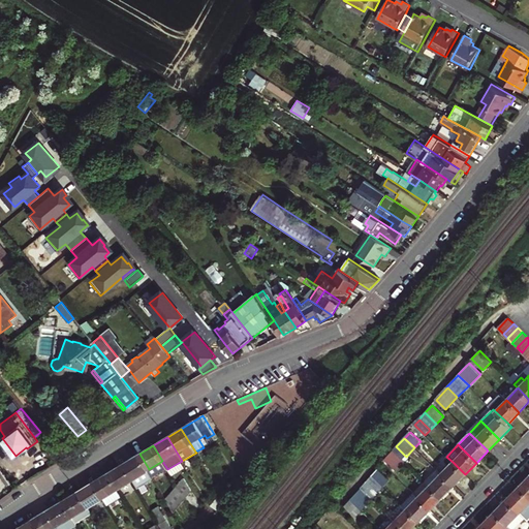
[(149,469),(139,454),(124,463),(134,479),(149,470),(149,469)]
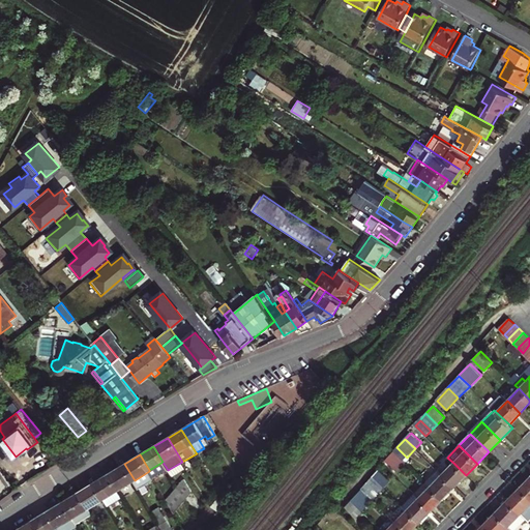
[(402,466),(391,455),(386,461),(396,471),(402,466)]
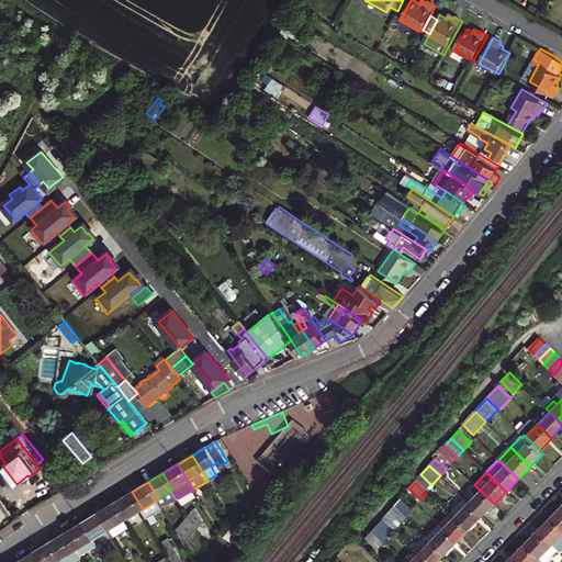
[(469,504),(482,516),(494,504),(481,491),(469,504)]
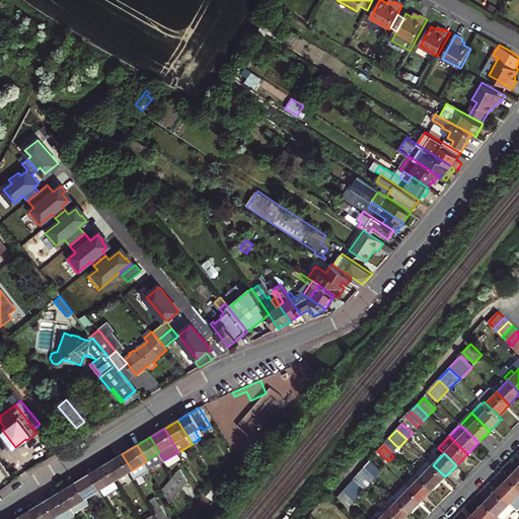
[(107,463),(117,479),(132,470),(122,454),(115,458),(107,463)]
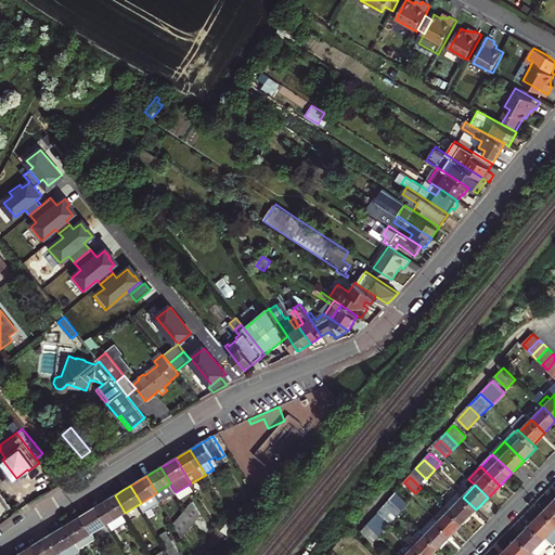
[(397,492),(390,499),(402,511),(409,504),(397,492)]
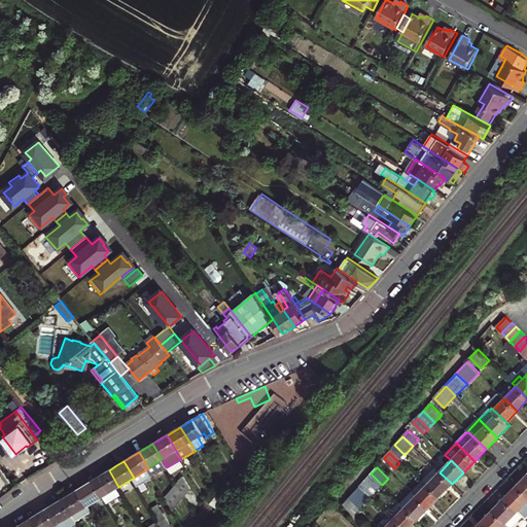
[(424,480),(428,484),(440,472),(435,467),(424,480)]
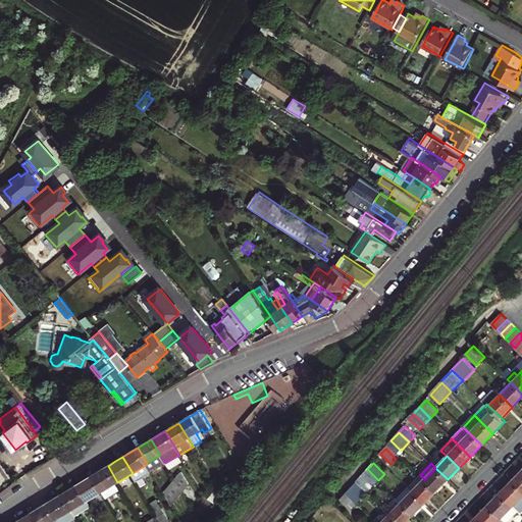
[(147,464),(133,473),(135,478),(150,469),(147,464)]
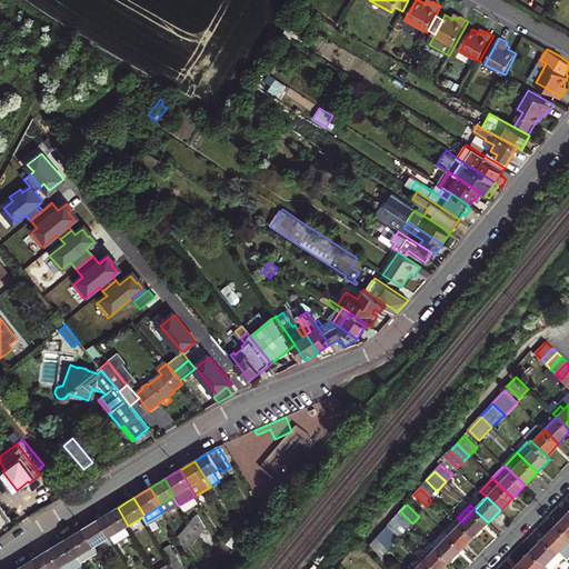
[(118,508),(101,518),(111,536),(116,542),(132,532),(128,526),(118,508)]
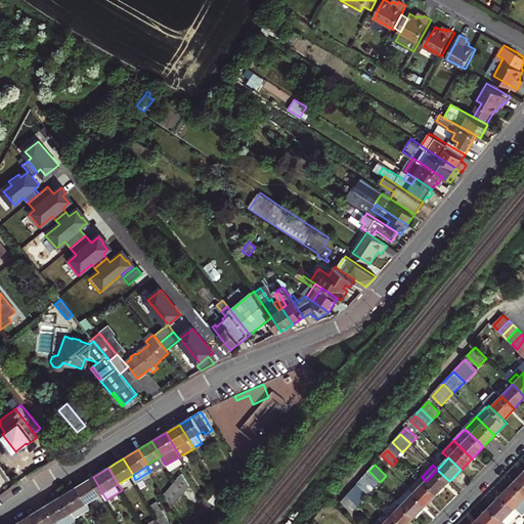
[(426,481),(438,492),(449,481),(437,470),(426,481)]
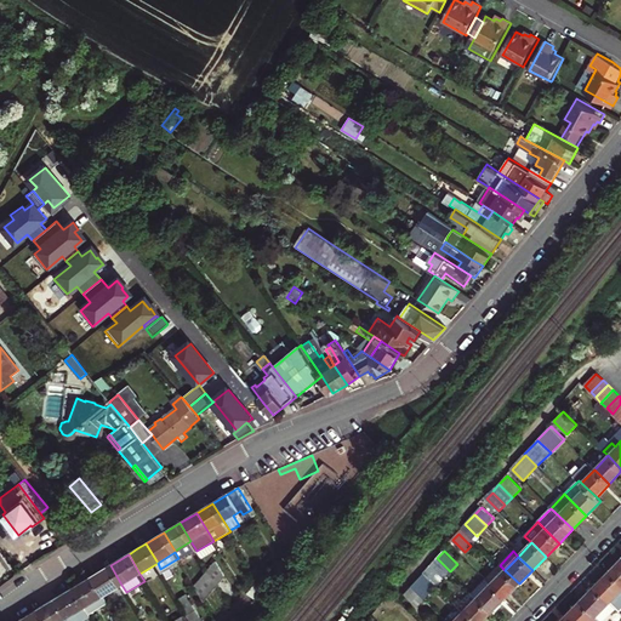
[(436,585),(450,571),(437,558),(423,573),(425,574),(436,585)]
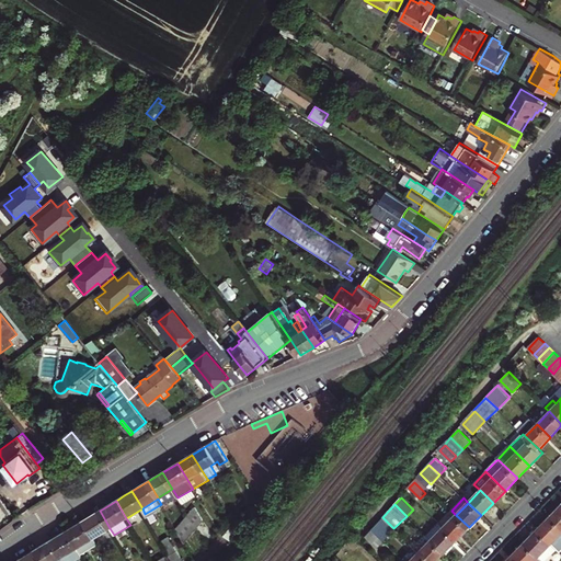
[(560,504),(550,515),(560,526),(560,504)]
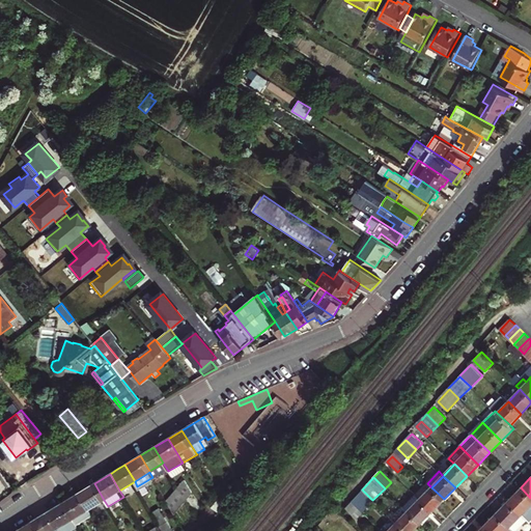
[(185,480),(178,488),(185,498),(187,502),(194,494),(185,480)]
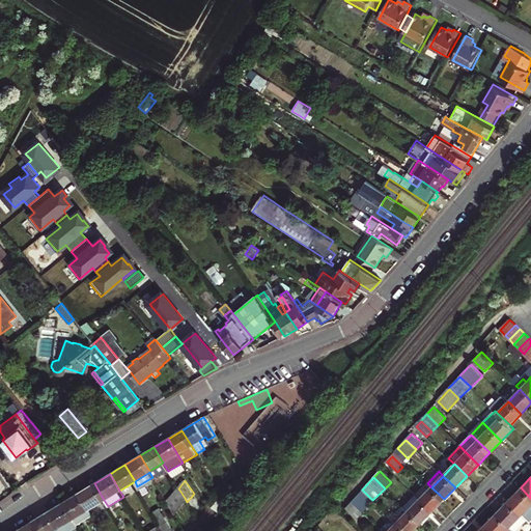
[(104,500),(94,483),(79,493),(89,509),(104,500)]
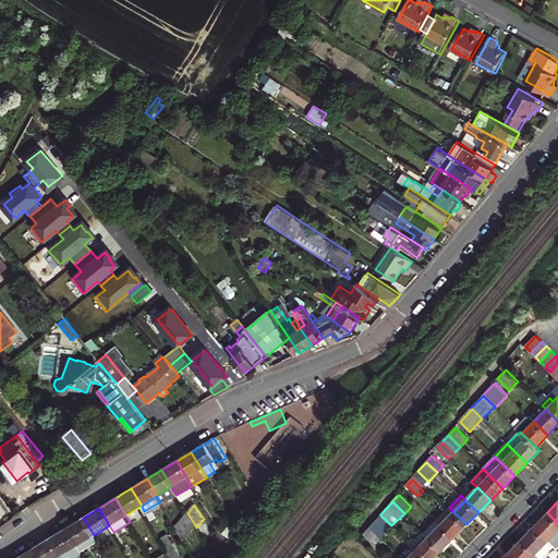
[(453,537),(466,524),(453,512),(440,525),(453,537)]
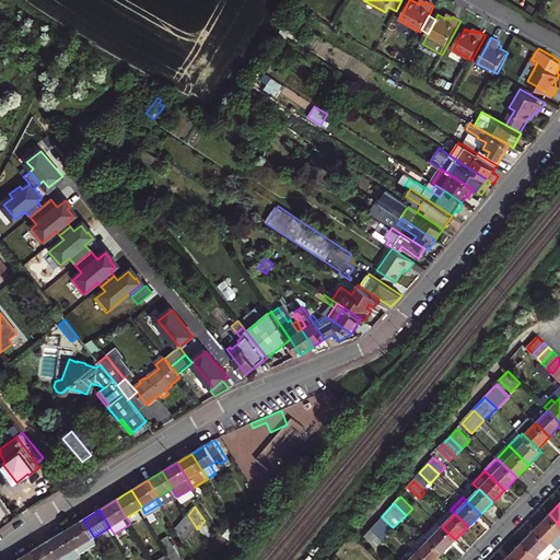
[(559,525),(549,514),(536,528),(555,547),(559,540),(559,525)]
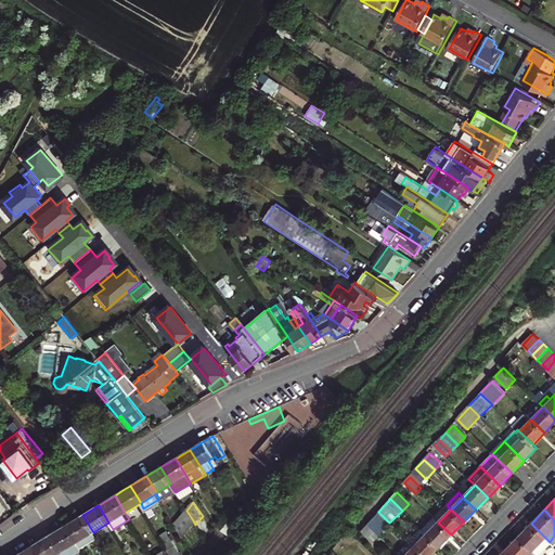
[(193,520),(186,511),(176,524),(184,539),(195,525),(193,520)]
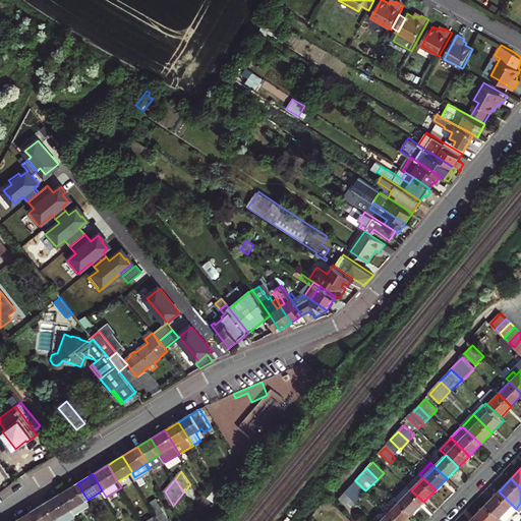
[(366,491),(365,490),(356,481),(351,486),(362,497),(366,491)]
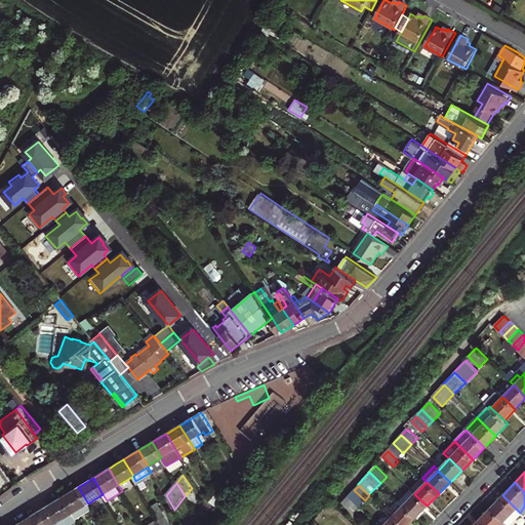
[(78,487),(63,496),(77,520),(92,511),(88,503),(78,487)]
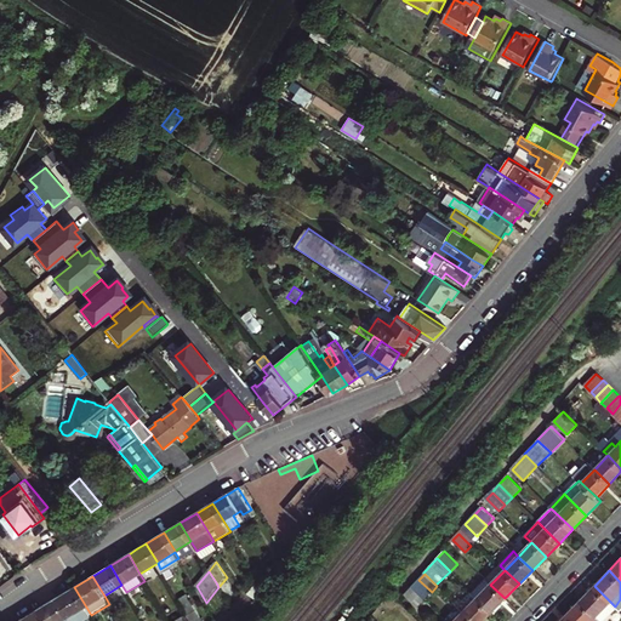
[(491,613),(505,598),(490,585),(485,580),(485,579),(472,592),(477,598),(491,613)]
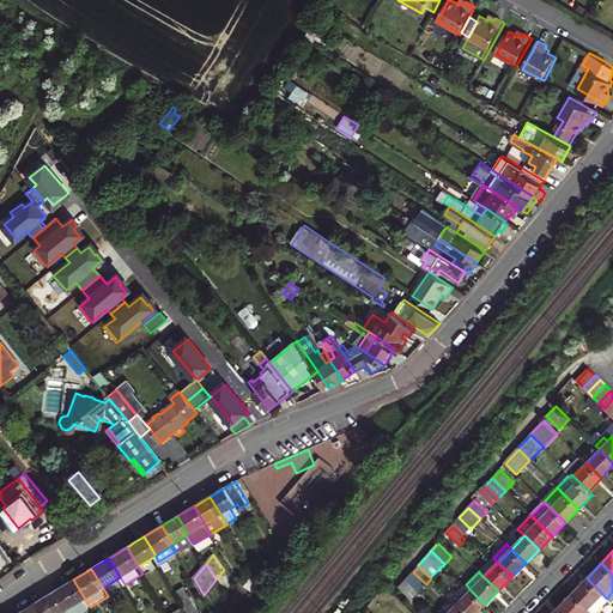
[(406,580),(418,592),(426,584),(413,572),(406,580)]
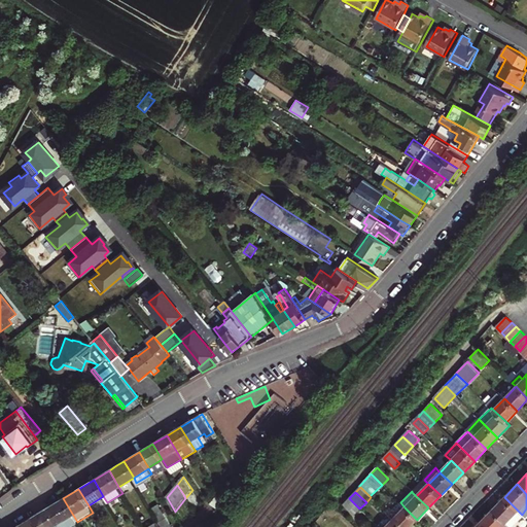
[(210,505),(215,514),(225,500),(224,497),(210,505)]
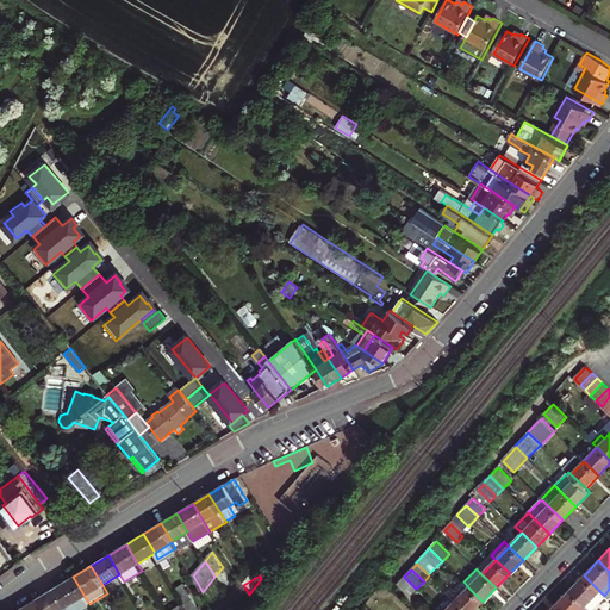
[(570,590),(585,605),(590,609),(592,609),(605,597),(604,596),(584,576),(570,590)]
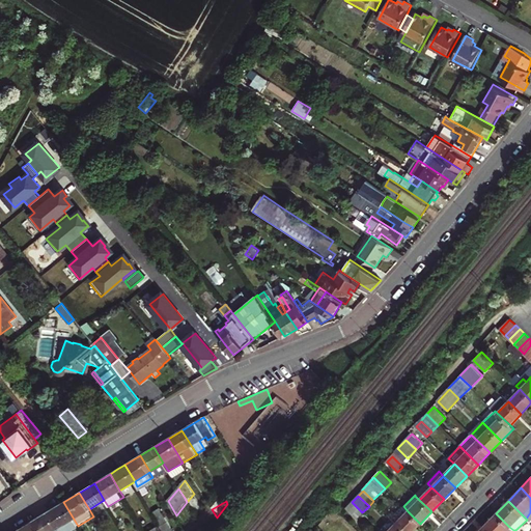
[(49,511),(60,530),(70,530),(78,526),(63,502),(49,511)]
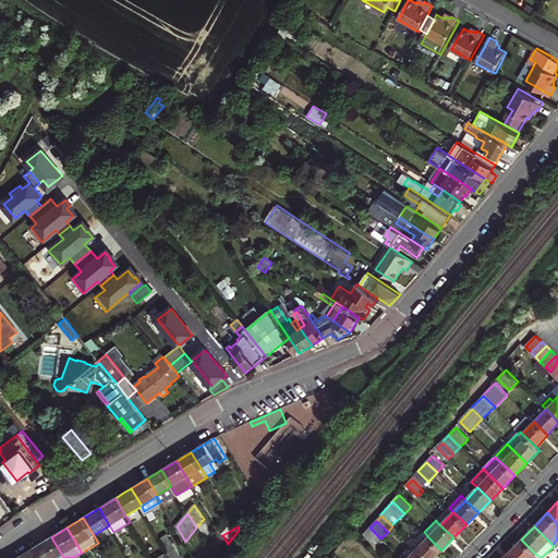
[(374,545),(380,538),(370,528),(363,534),(374,545)]
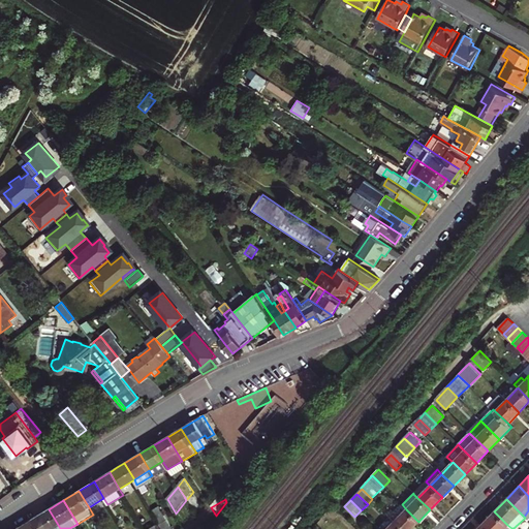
[(395,521),(403,528),(410,528),(418,522),(406,509),(402,504),(390,517),(395,521)]
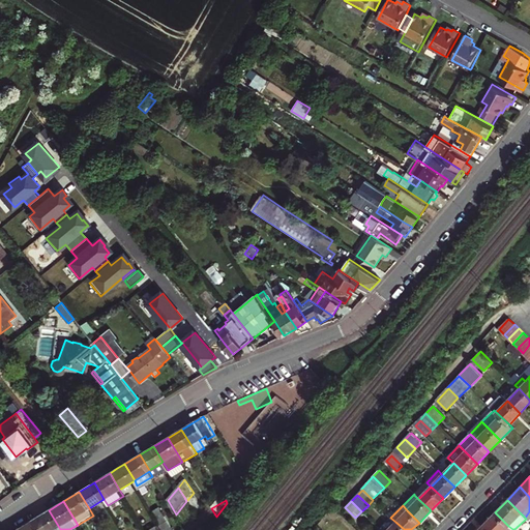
[(174,529),(162,508),(154,512),(164,529),(174,529)]
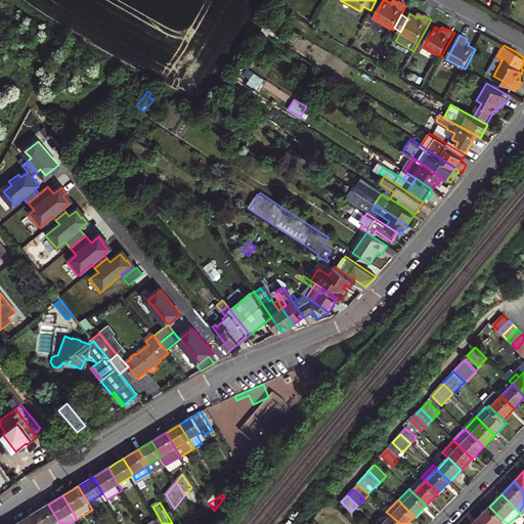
[(59,523),(48,505),(33,513),(39,523),(59,523)]
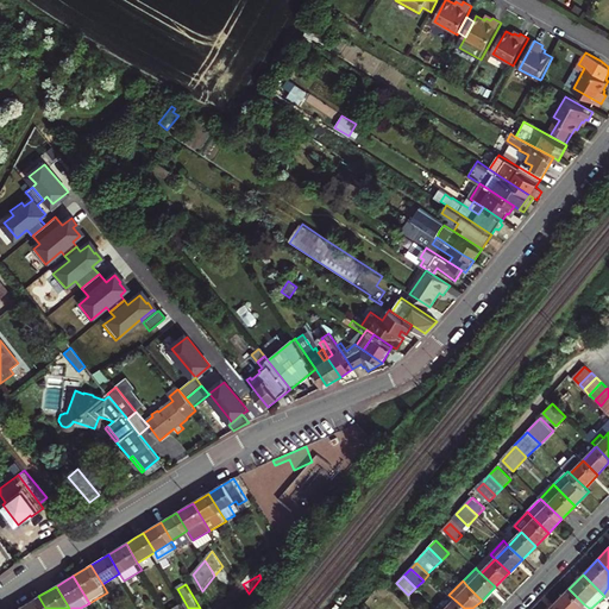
[(554,603),(559,608),(579,608),(584,604),(569,589),(554,603)]
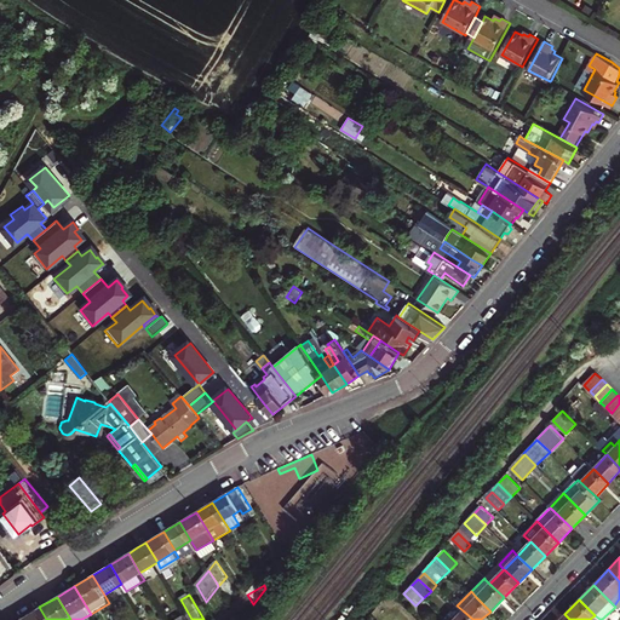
[(46,619),(39,607),(19,619),(21,619),(46,619)]
